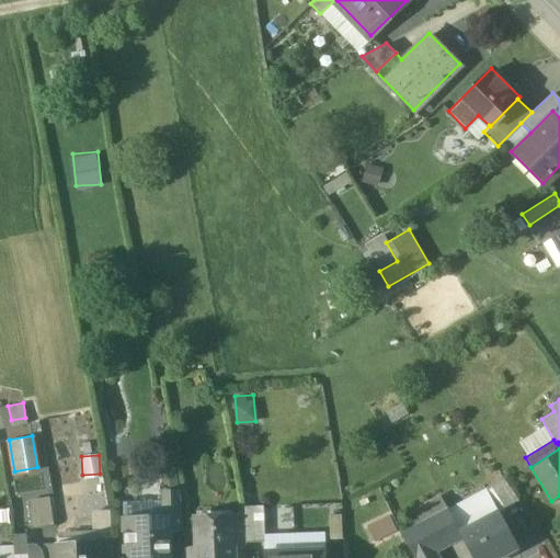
[(504,478),(490,487),(503,508),(517,499),(504,478)]
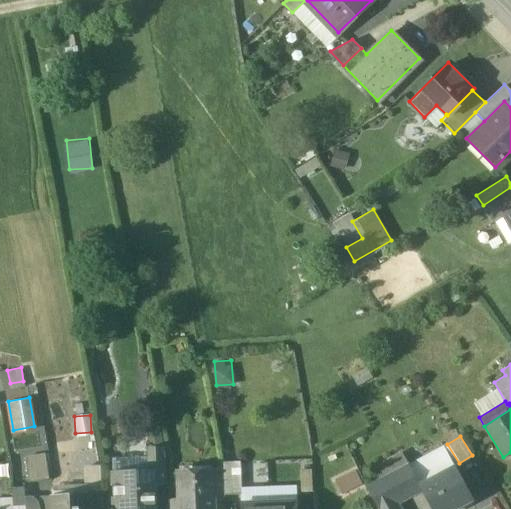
[(459,463),(447,444),(408,465),(419,485),(453,467),(459,463)]
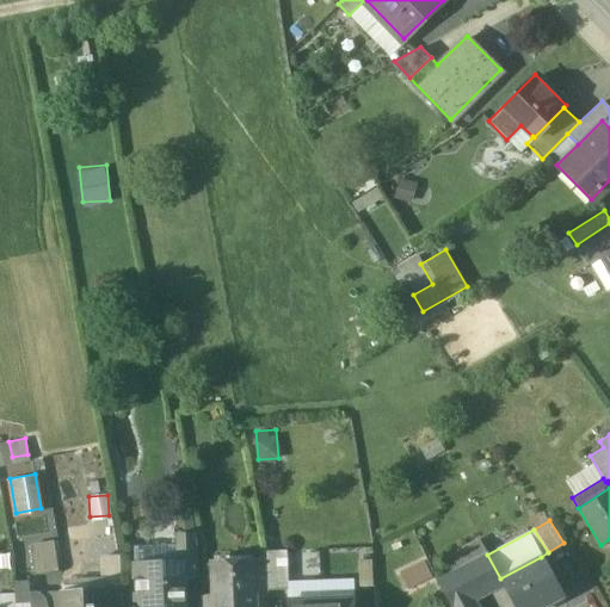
[(193,531),(176,532),(177,562),(184,562),(184,575),(198,574),(197,550),(193,531)]
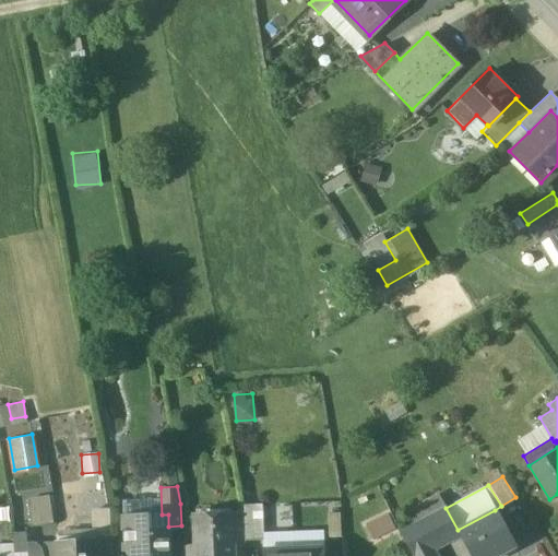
[(46,520),(44,498),(28,500),(31,522),(46,520)]
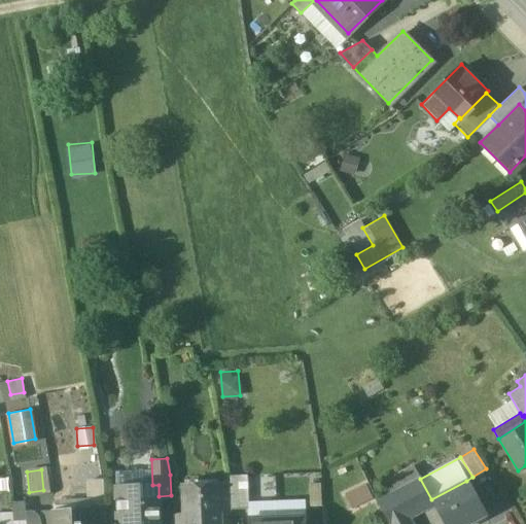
[(132,469),(115,469),(115,486),(132,486),(132,469)]
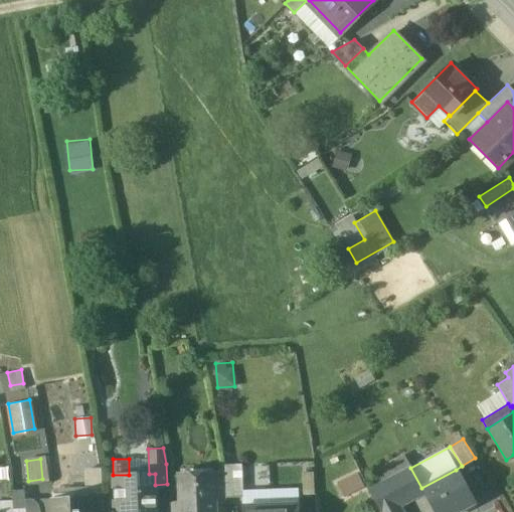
[(240,462),(223,463),(224,472),(225,497),(242,496),(240,462)]
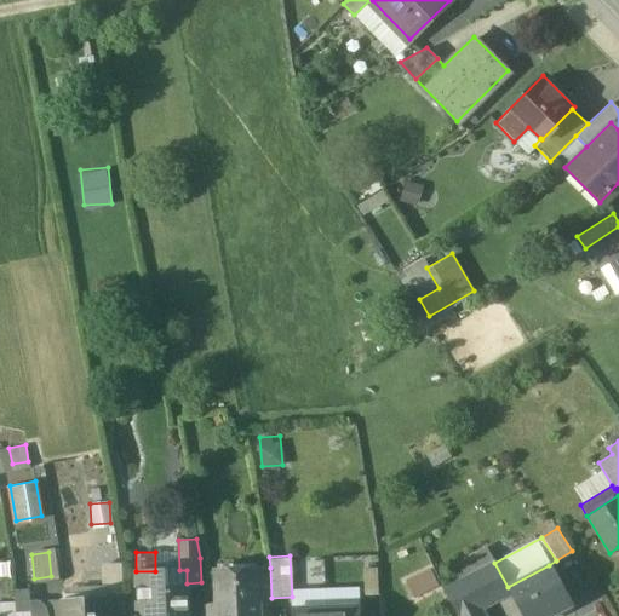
[(10,559),(0,559),(0,573),(10,573),(10,559)]
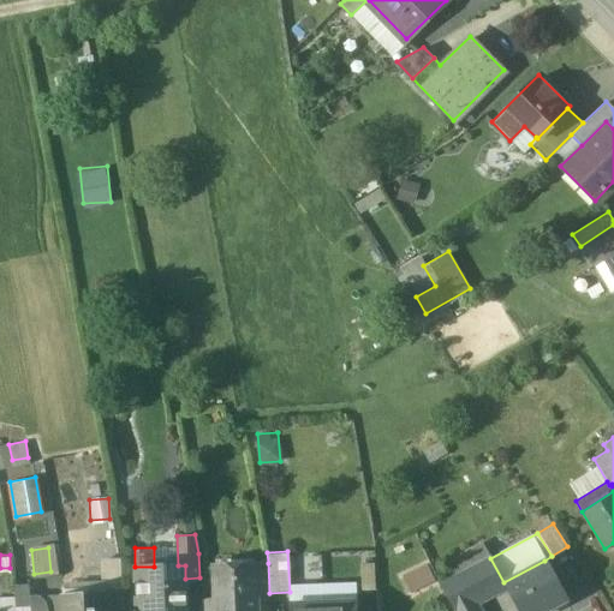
[(489,556),(437,583),(452,610),(458,610),(474,603),(505,586),(490,558),(489,556)]
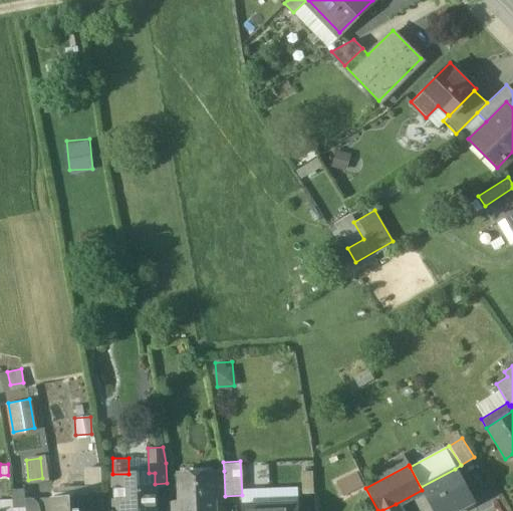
[(99,467),(83,468),(84,487),(84,492),(100,491),(99,467)]
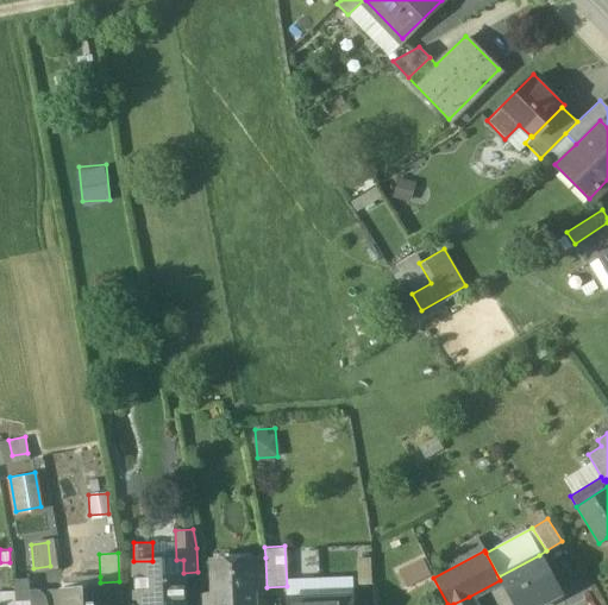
[(539,555),(499,577),(500,580),(513,604),(537,604),(544,602),(543,599),(558,590),(539,555)]
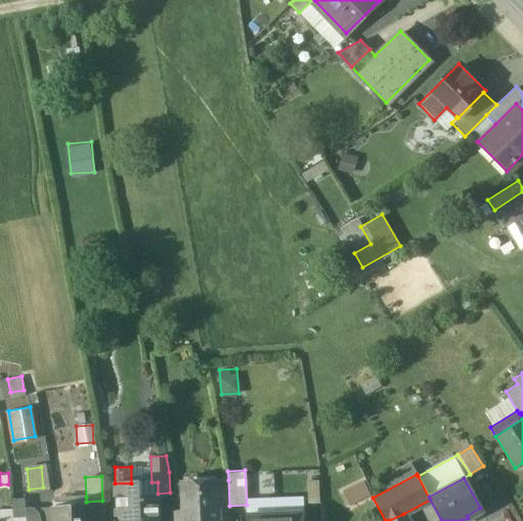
[(361,479),(339,490),(347,507),(369,495),(361,479)]
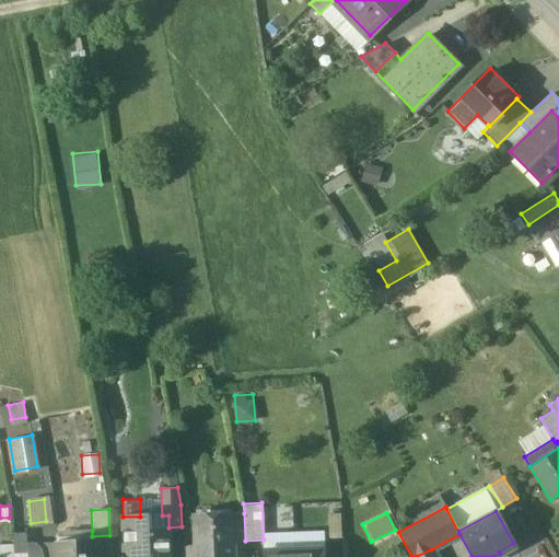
[(244,513),(228,514),(228,523),(230,523),(231,541),(232,541),(245,541),(244,513)]
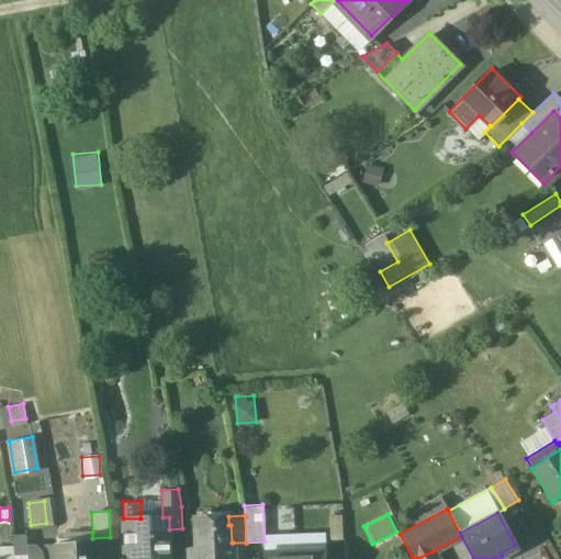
[(340,515),(328,516),(329,539),(343,539),(340,515)]
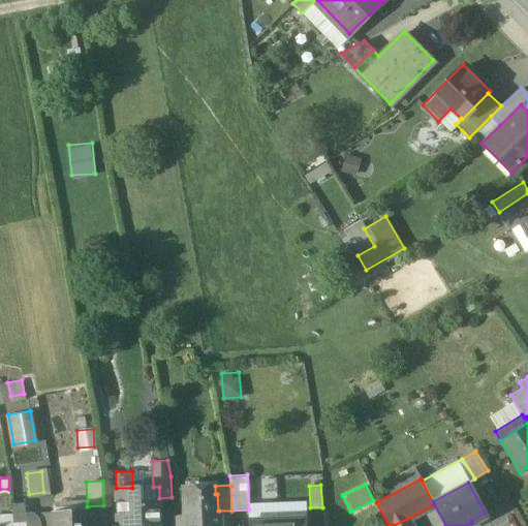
[(132,488),(116,488),(117,518),(123,518),(123,525),(159,525),(159,498),(159,487),(153,487),(132,488)]
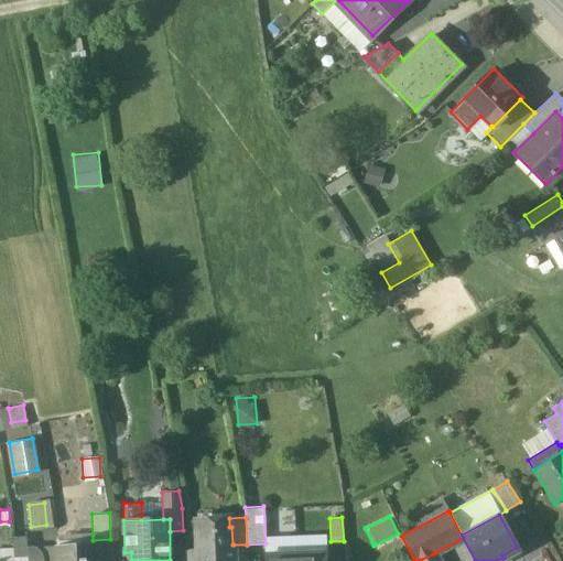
[(229,527),(196,529),(197,550),(198,550),(197,560),(234,560),(234,545),(233,545),(231,527),(229,527)]
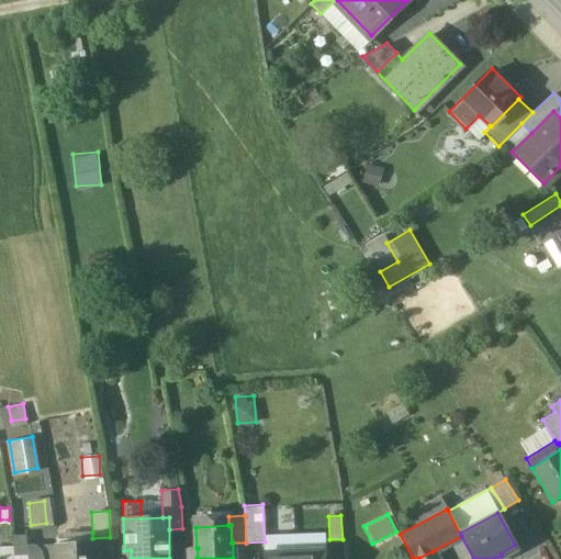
[(92,533),(56,535),(57,557),(57,558),(96,558),(96,544),(92,544),(92,538),(92,533)]
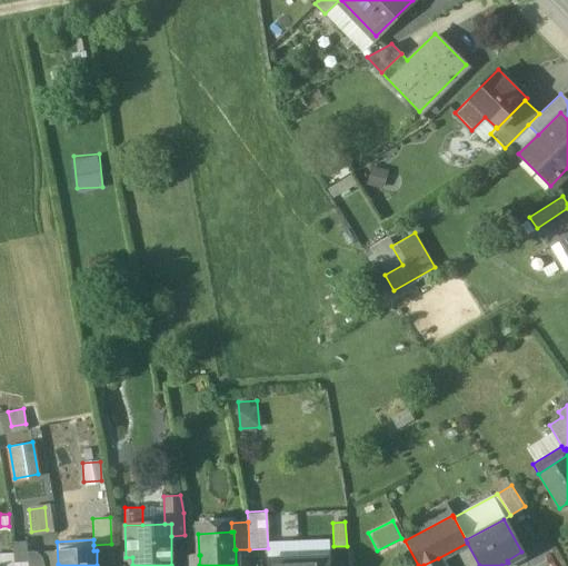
[(36,543),(12,544),(13,560),(27,559),(37,559),(36,543)]
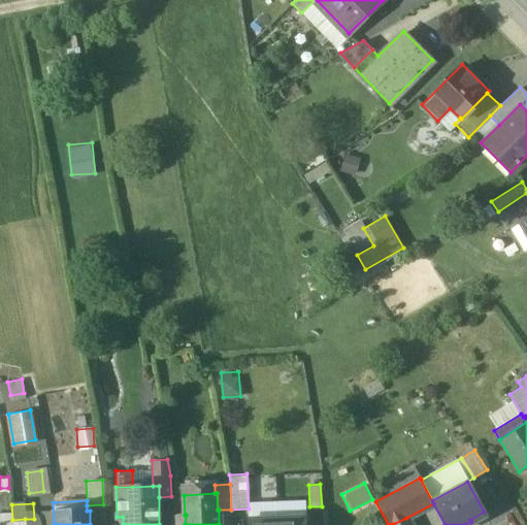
[(185,515),(172,516),(172,524),(185,524),(186,515),(185,515)]
